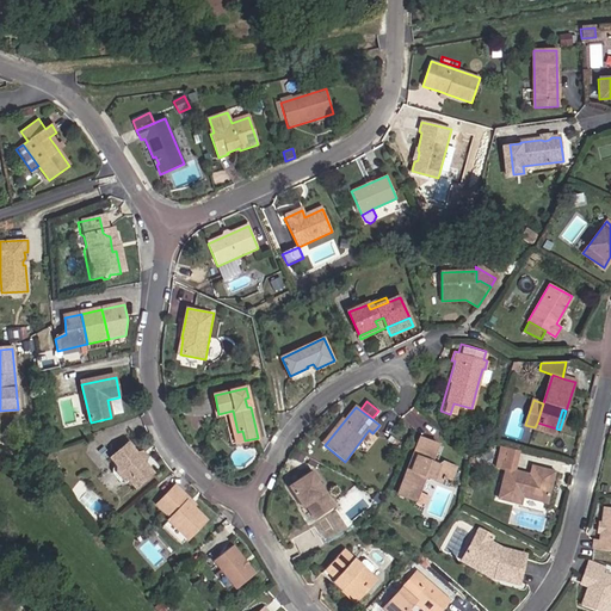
[(228,412),(235,443),(245,440),(242,431),(238,432),(233,411),(228,412)]
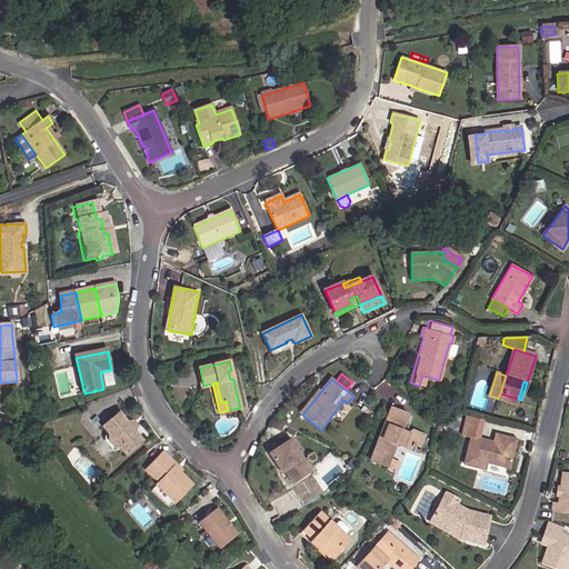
[(319,390),(301,413),(302,415),(321,391),(319,390)]
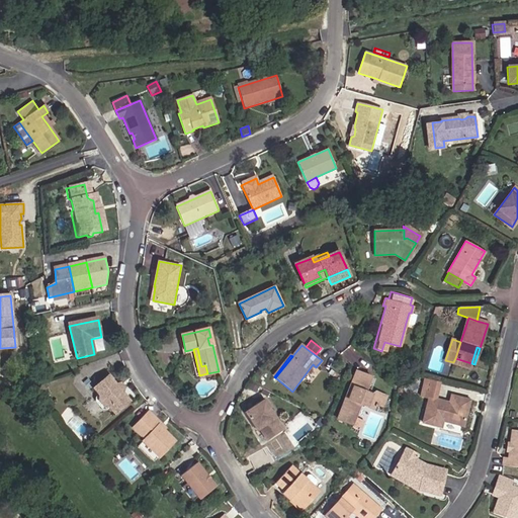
[(453,363),(469,368),(471,363),(455,358),(453,362),(453,363)]
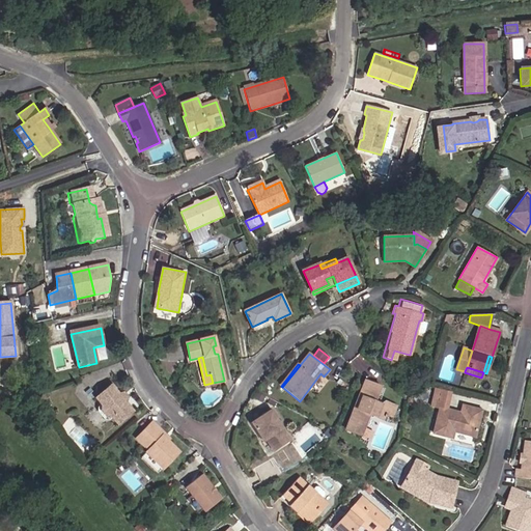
[(345,428),(360,435),(362,428),(368,413),(382,418),(383,416),(384,416),(385,413),(391,415),(395,407),(385,402),(380,404),(373,401),(380,387),(365,381),(354,408),(356,409),(354,414),(352,413),(345,428)]
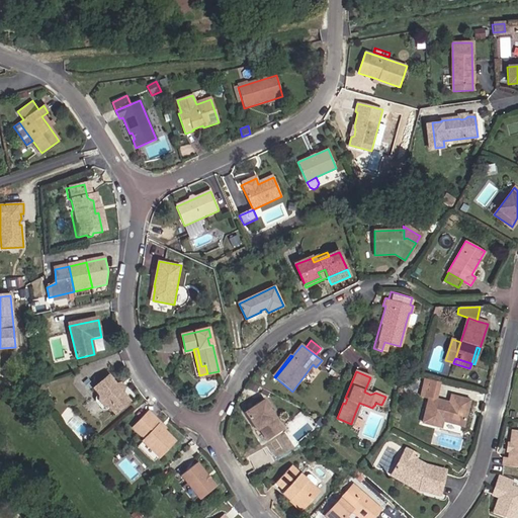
[(115,414),(131,401),(123,393),(115,383),(109,375),(93,389),(99,395),(99,396),(99,400),(104,407),(109,407),(110,408),(115,414)]
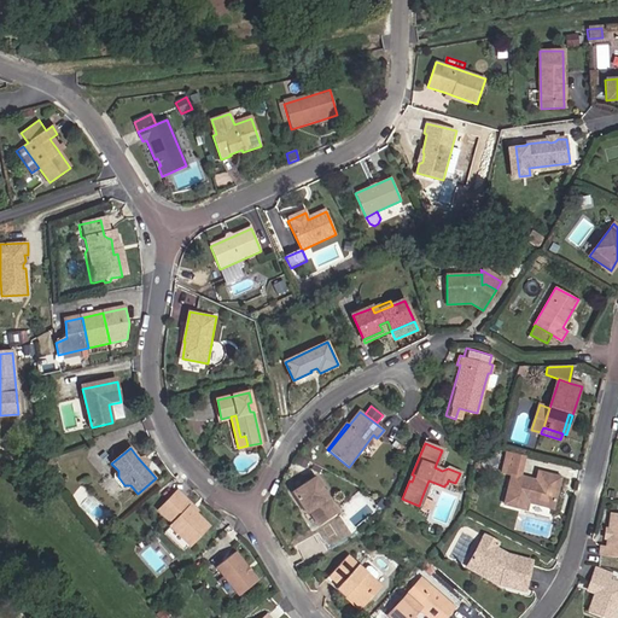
[(530,502),(551,507),(558,477),(537,471),(535,481),(518,476),(523,456),(506,452),(501,473),(511,476),(503,505),(524,509),(526,499),(530,500),(530,502)]
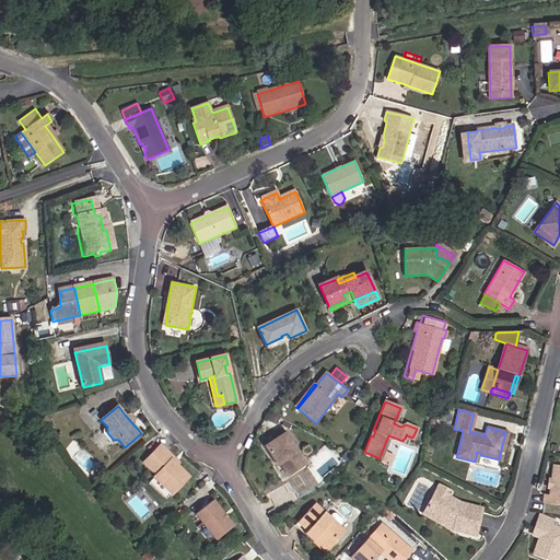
[(135,419),(131,415),(125,415),(133,424),(135,419)]
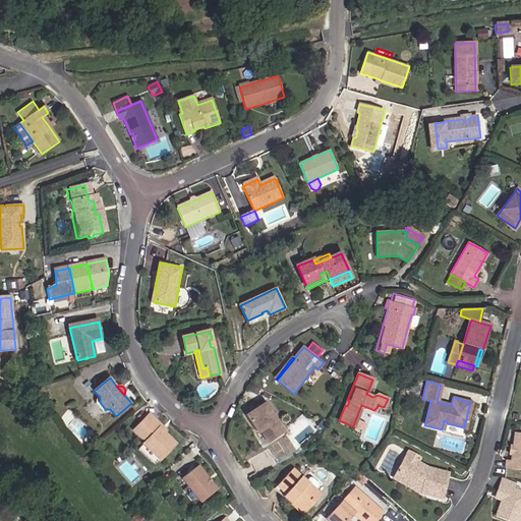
[(104,411),(108,412),(111,410),(110,409),(105,409),(100,402),(100,398),(100,397),(97,399),(97,402),(104,411)]
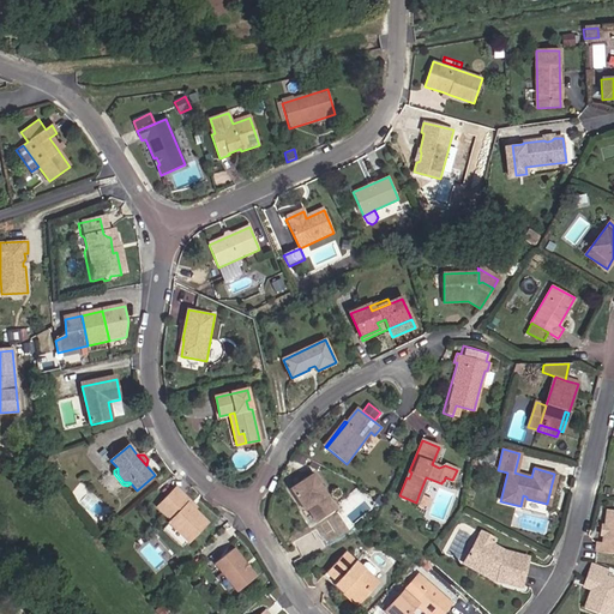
[(313,474),(289,489),(300,505),(304,503),(306,507),(315,522),(336,509),(313,474)]
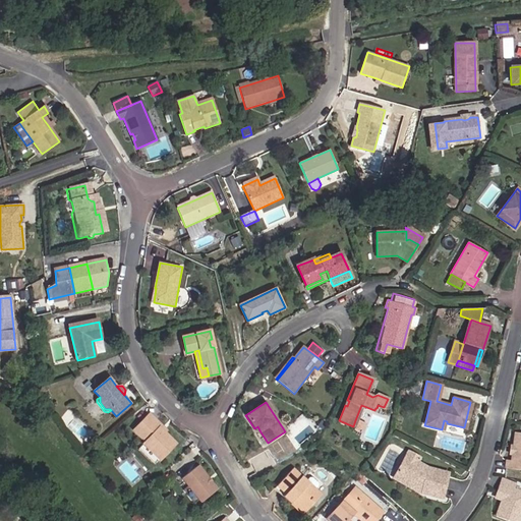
[(165,431),(161,426),(163,424),(151,412),(133,430),(146,443),(143,444),(160,460),(177,443),(165,431)]
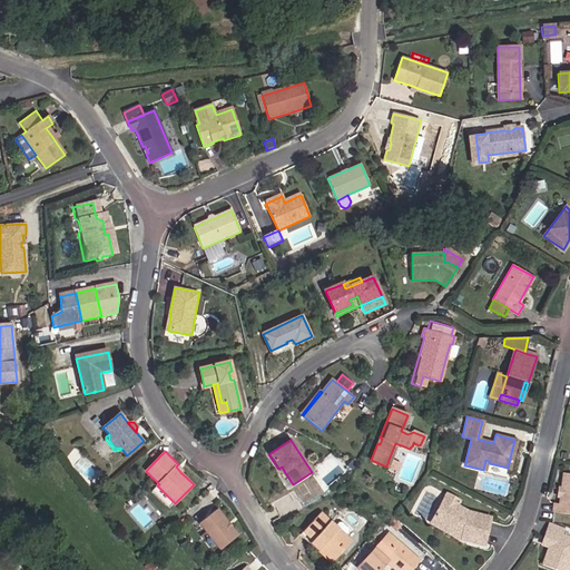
[(394,473),(397,462),(389,460),(386,467),(385,470),(394,473)]
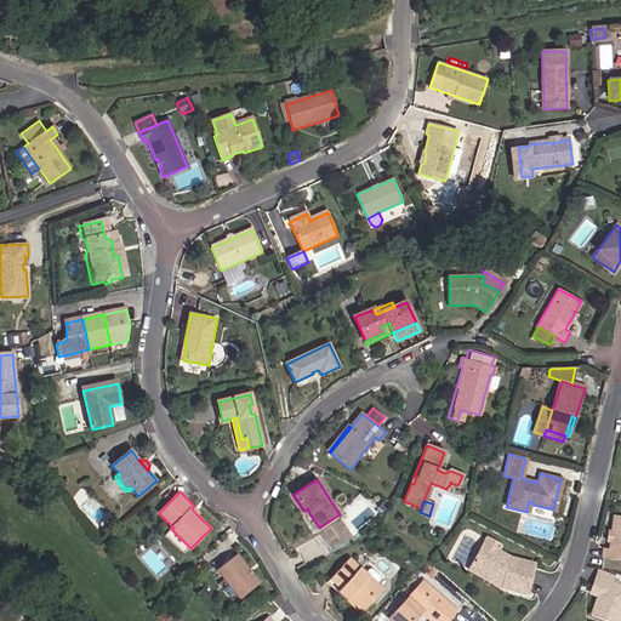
[(533,506),(531,513),(552,519),(554,512),(533,506)]
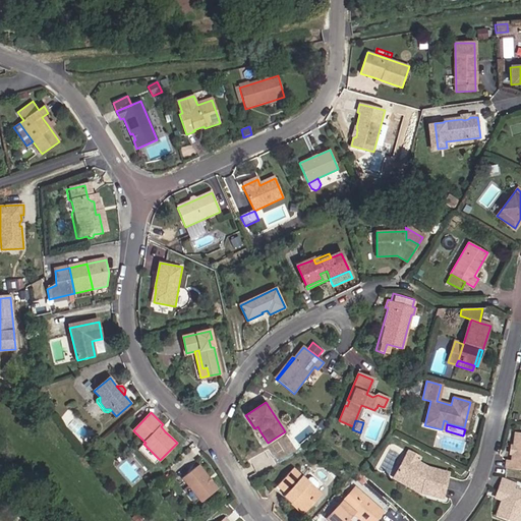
[(507,460),(506,468),(520,470),(520,433),(515,432),(513,447),(515,449),(514,452),(512,454),(511,461),(507,460)]
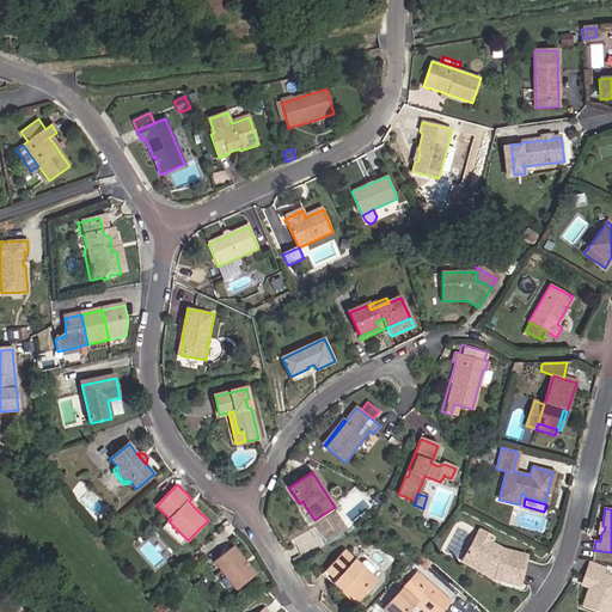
[(493,538),(479,530),(476,536),(490,544),(490,543),(493,538)]
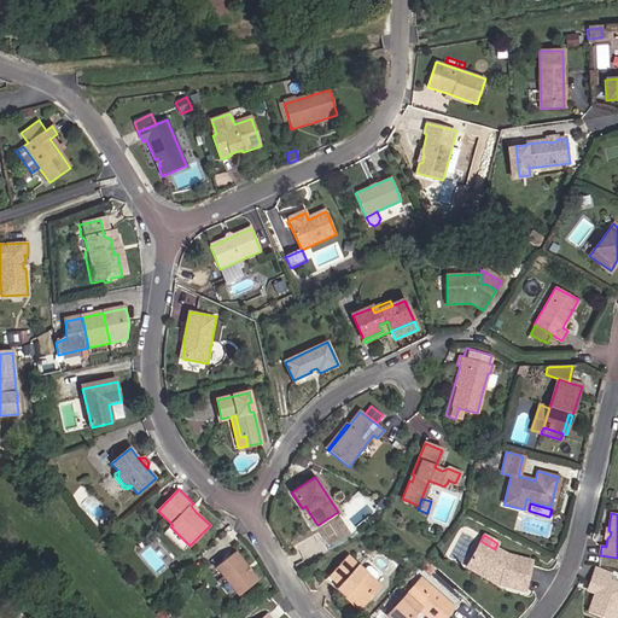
[(495,548),(495,549),(481,541),(467,564),(493,578),(494,576),(500,578),(497,586),(522,592),(530,561),(508,555),(495,548)]
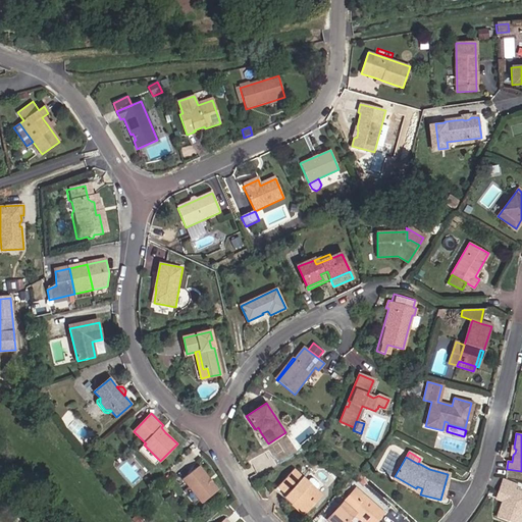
[(217,489),(199,466),(183,479),(202,503),(217,489)]
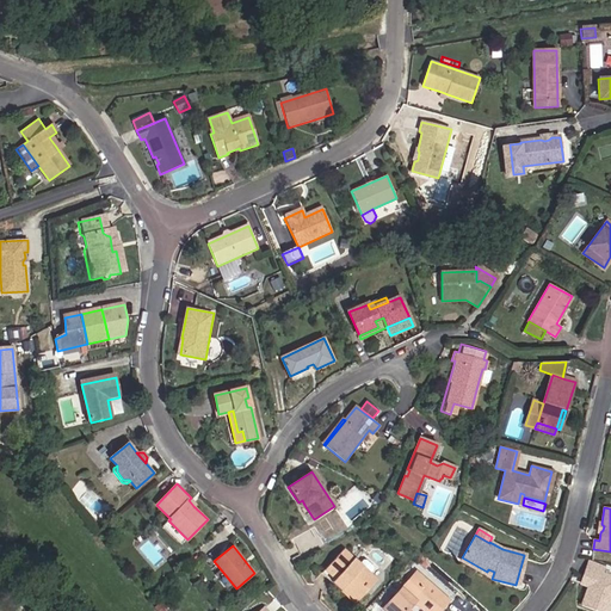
[(369,587),(364,584),(372,575),(344,548),(325,568),(339,581),(341,579),(347,584),(345,585),(359,598),(369,587)]
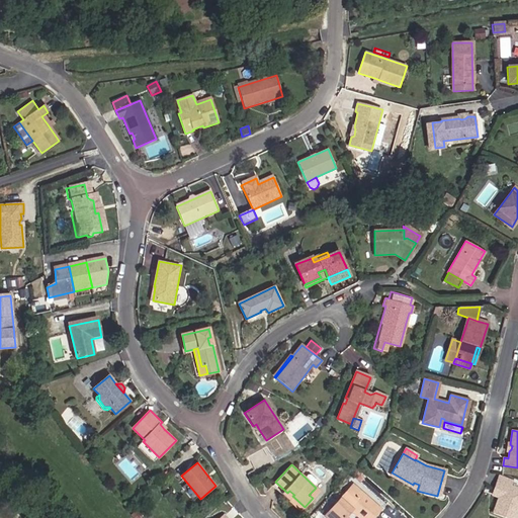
[(414,483),(413,485),(392,472),(391,476),(417,491),(419,485),(414,483)]
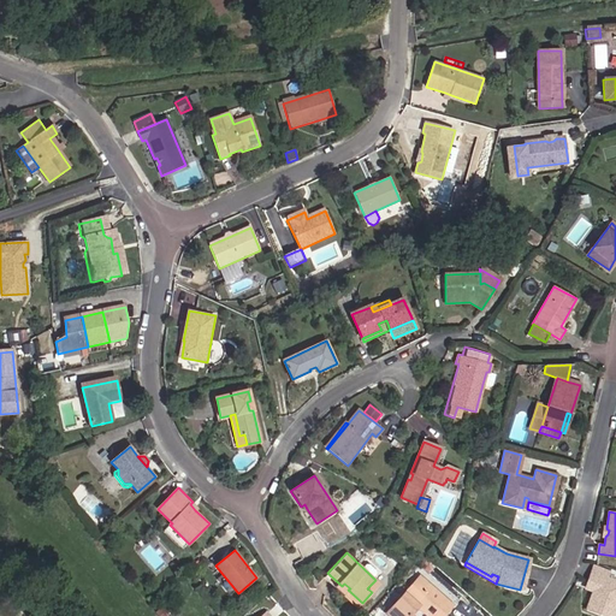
[(609,572),(593,566),(591,572),(606,578),(609,572)]
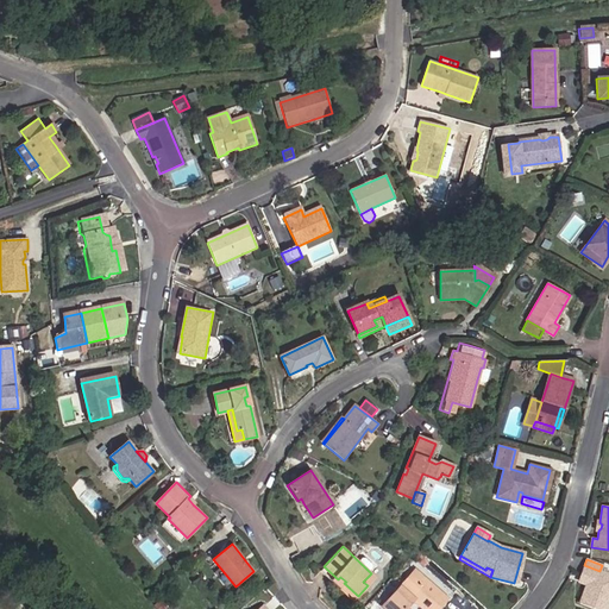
[(608,575),(600,571),(584,565),(581,575),(589,577),(586,583),(579,602),(595,608),(603,608),(608,596),(608,575)]
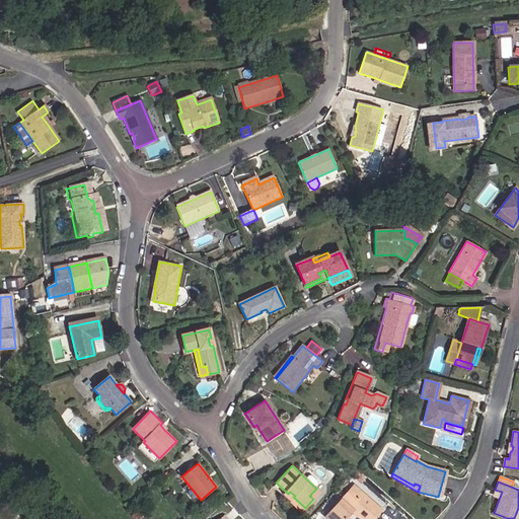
[(290,492),(288,494),(276,483),(273,486),(301,512),(305,508),(293,497),(295,496),(290,492)]
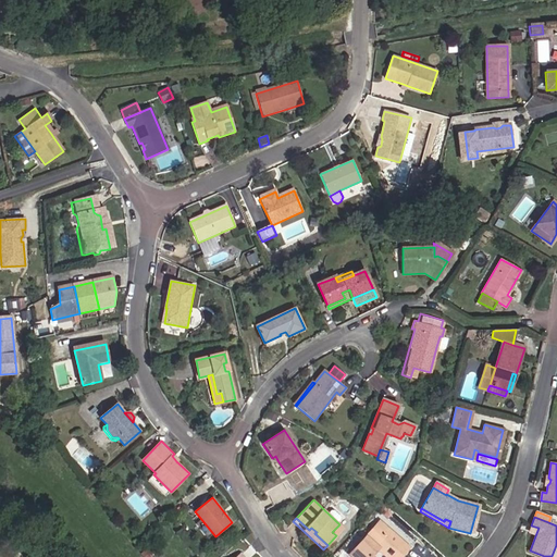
[(350,556),(370,556),(371,556),(378,549),(386,556),(400,556),(410,546),(380,520),(349,556),(350,556)]
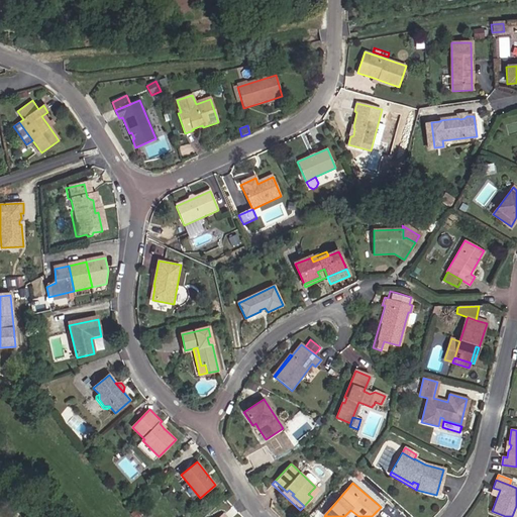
[(312,497),(318,490),(315,487),(308,494),(312,497)]
